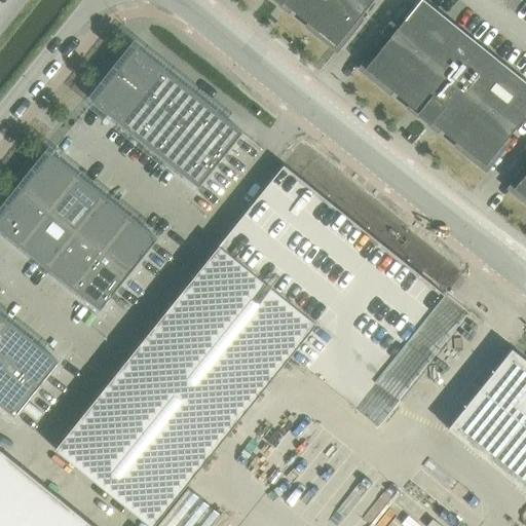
[(276,0),(280,2),(282,1),(336,45),(372,0),(276,0)]
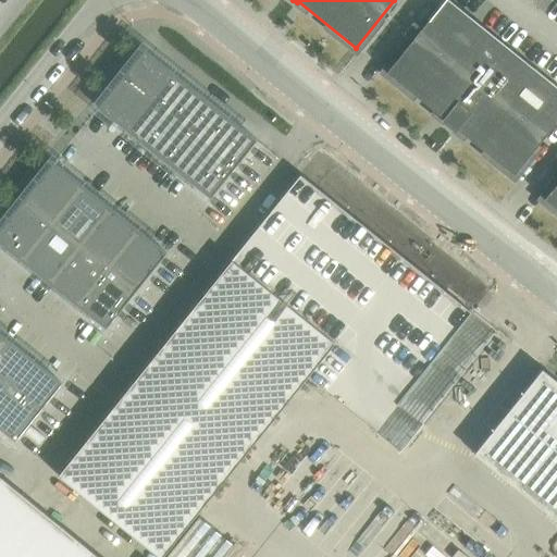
[(445,0),(386,73),(393,78),(445,120),(444,121),(455,130),(456,128),(514,175),(556,121),(556,87),(448,0),(445,0)]
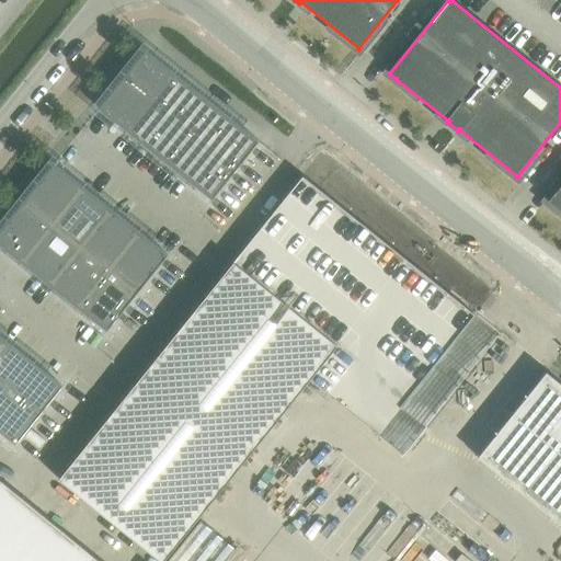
[(99,107),(129,132),(175,73),(146,49),(99,107)]
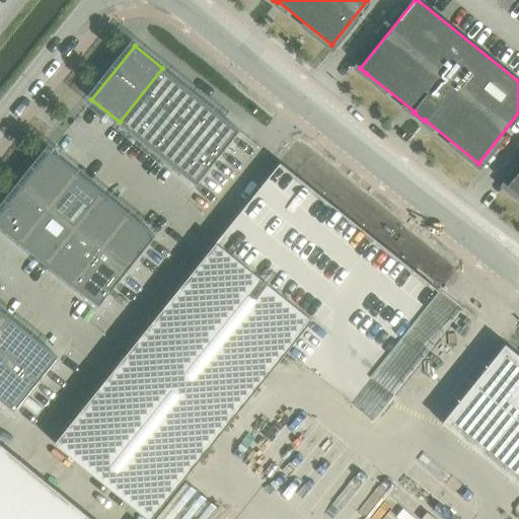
[(120,122),(145,142),(188,89),(162,68),(120,122)]
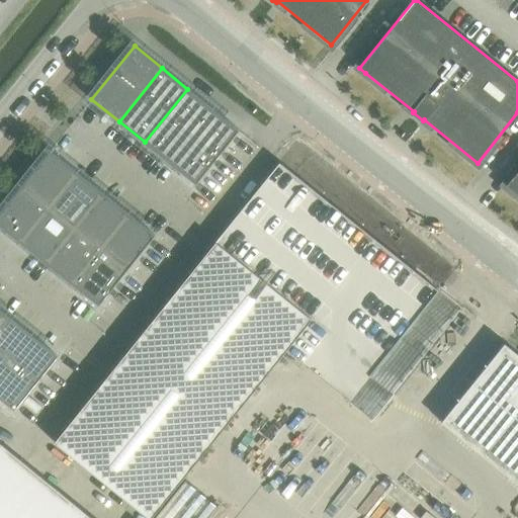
[(145,142),(171,163),(213,109),(187,89),(145,142)]
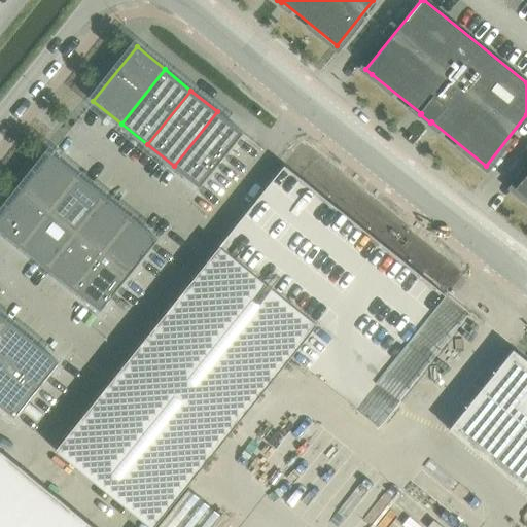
[(174,166),(201,187),(244,133),(217,111),(174,166)]
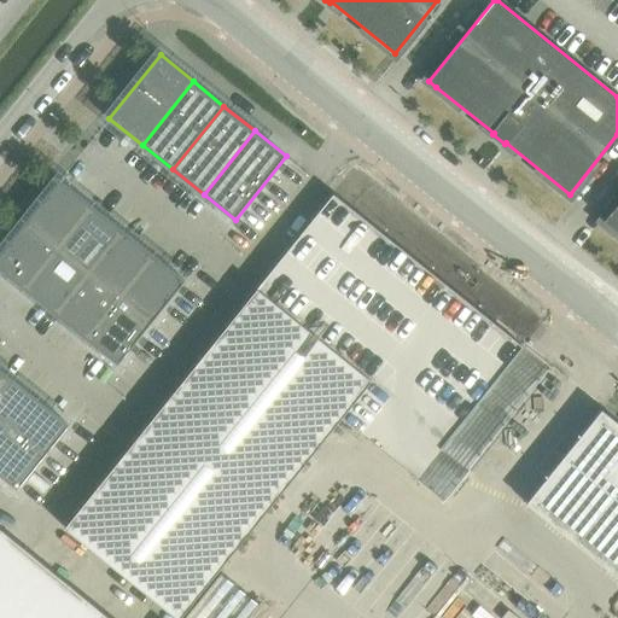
[(27,222),(59,248),(93,205),(60,180),(27,222)]
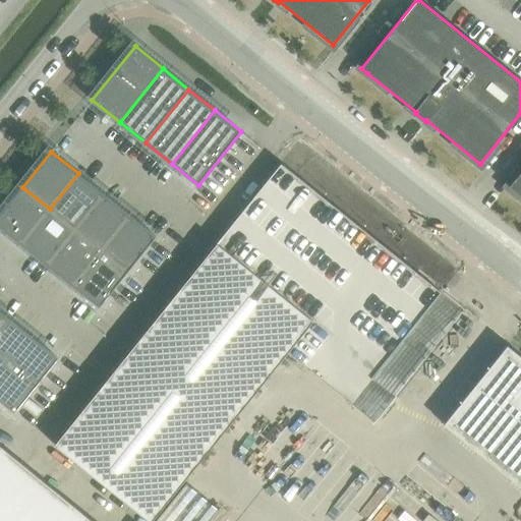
[(281,164),(54,445),(149,520),(152,520),(288,352),(373,421),(394,396),(371,378),(441,292),(281,164)]
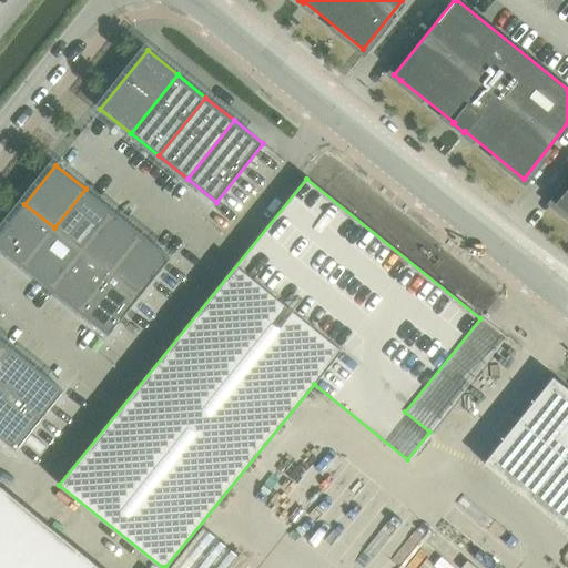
[(567,188),(555,204),(567,214),(567,188)]
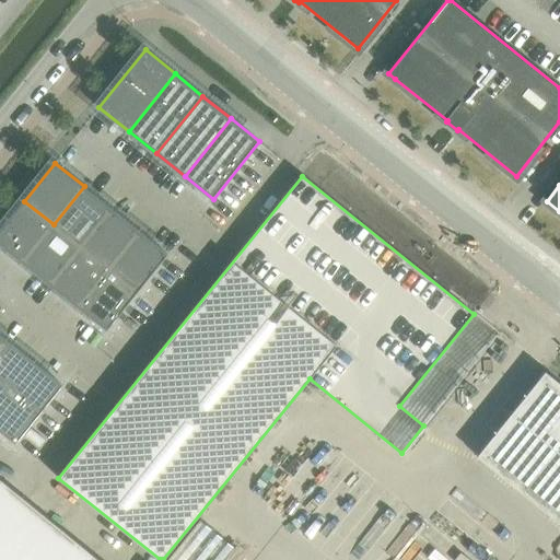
[(54,224),(81,246),(112,208),(84,186),(54,224)]
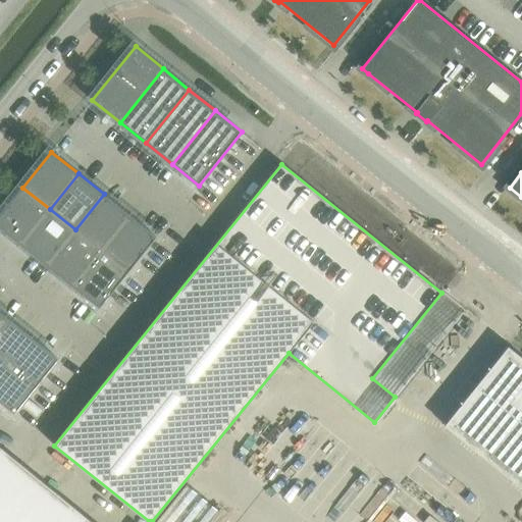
[(0,214),(0,226),(21,245),(50,209),(22,188),(0,214)]
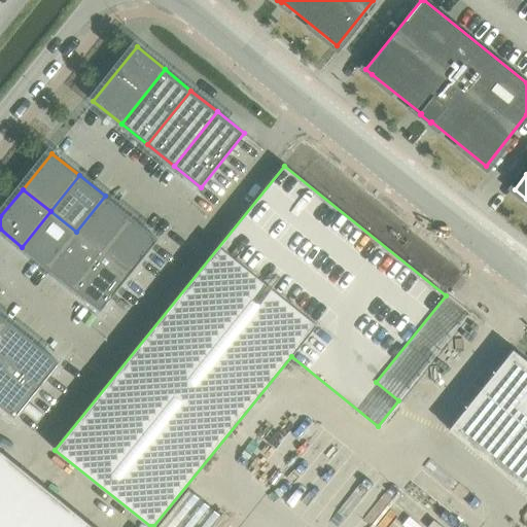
[(76,232),(103,253),(131,217),(105,196),(76,232)]
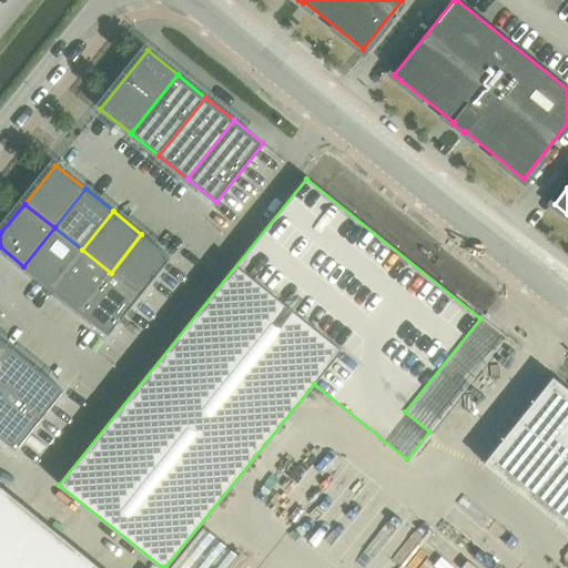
[(23,266),(51,288),(82,250),(54,227),(23,266)]
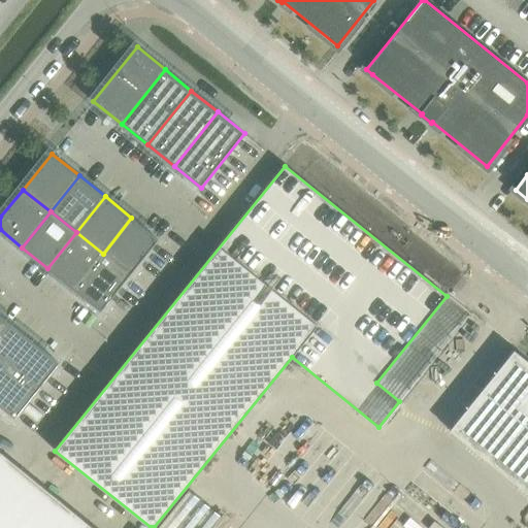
[(103,254),(130,275),(159,239),(131,218),(103,254)]
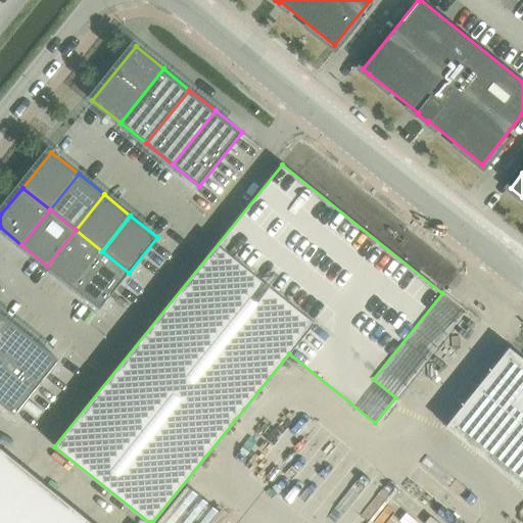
[(47,266),(74,286),(102,251),(76,230),(47,266)]
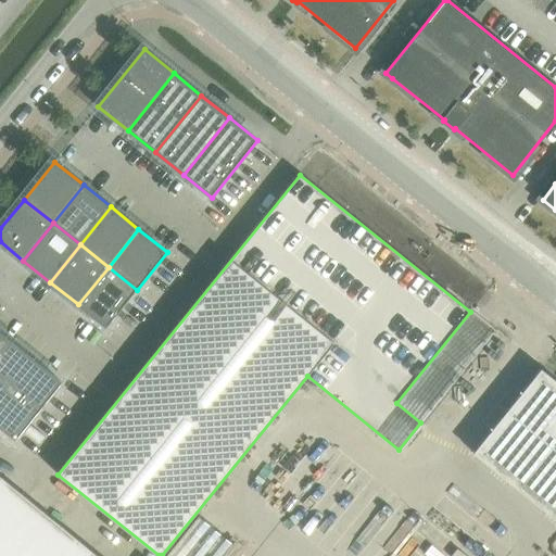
[(78,304),(106,327),(137,290),(109,267),(78,304)]
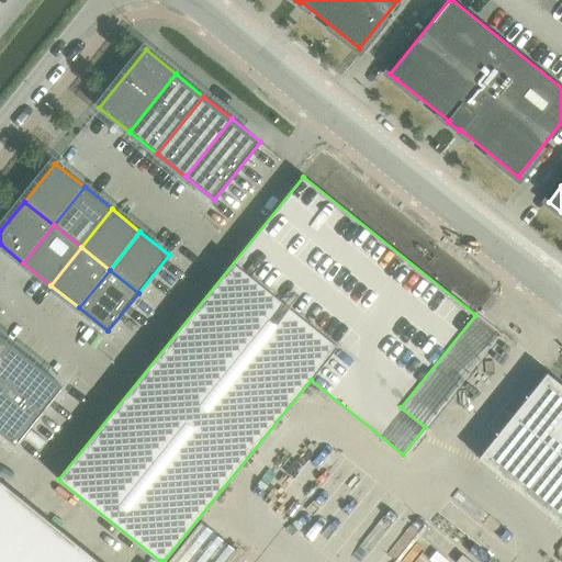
[(0,347),(0,406),(34,363),(6,340),(0,347)]
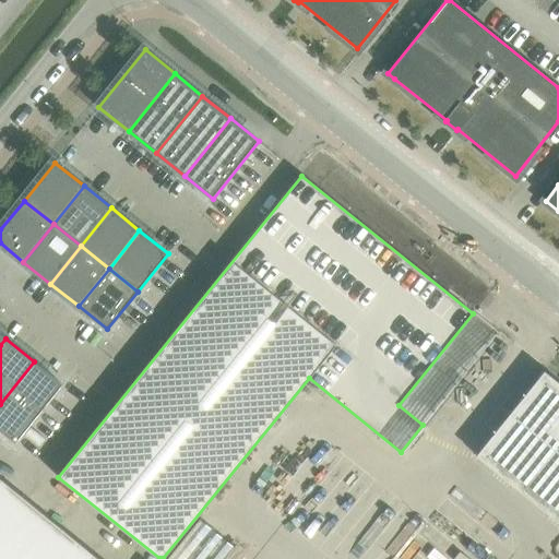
[(0,404),(0,428),(18,442),(63,384),(34,361),(0,404)]
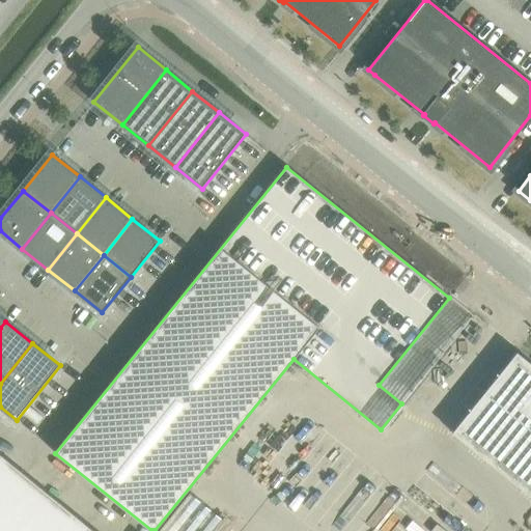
[(516,353),(451,434),(530,497),(530,364),(516,353)]
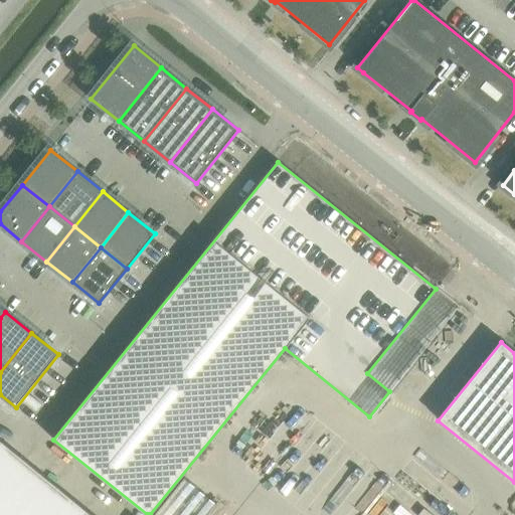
[(91,514),(0,441),(0,514),(91,514)]
